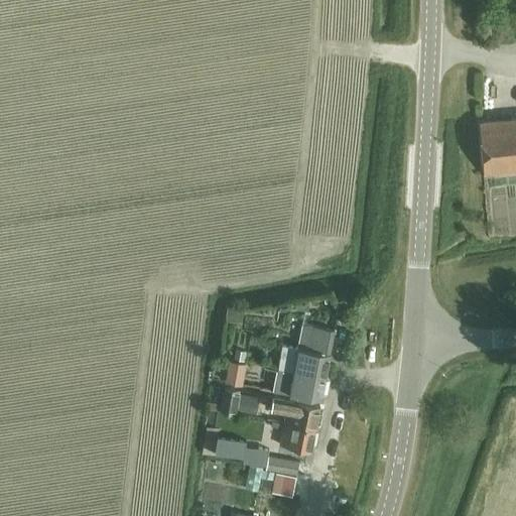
[(515,117),(482,121),(479,121),(484,175),(515,171),(515,117)]
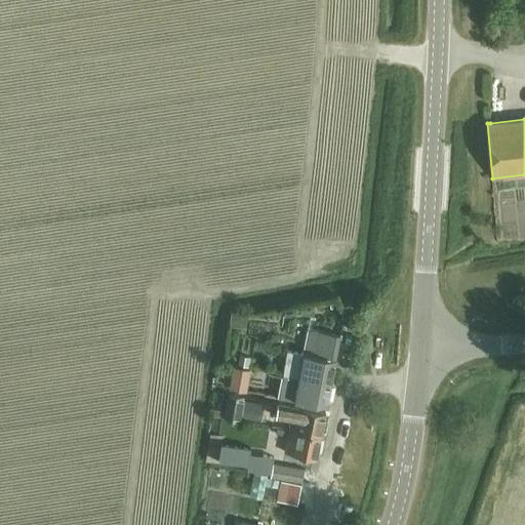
[(231,310),(230,323),(246,325),(248,312),(231,310)]
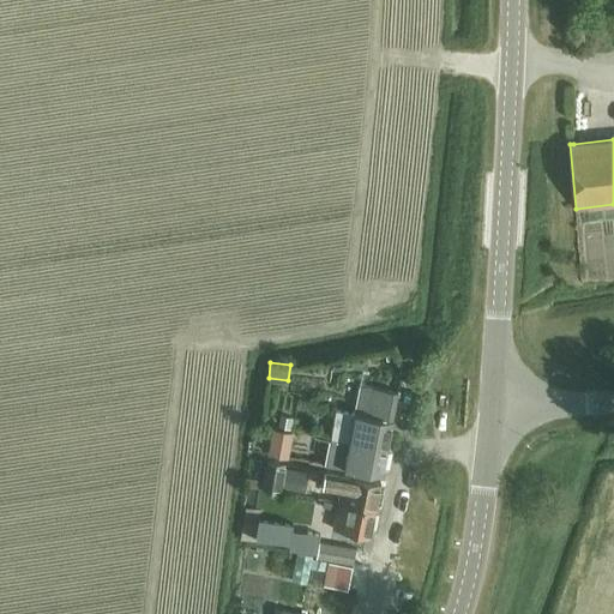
[(435,365),(423,366),(426,385),(427,385),(433,384),(438,384),(435,365)]
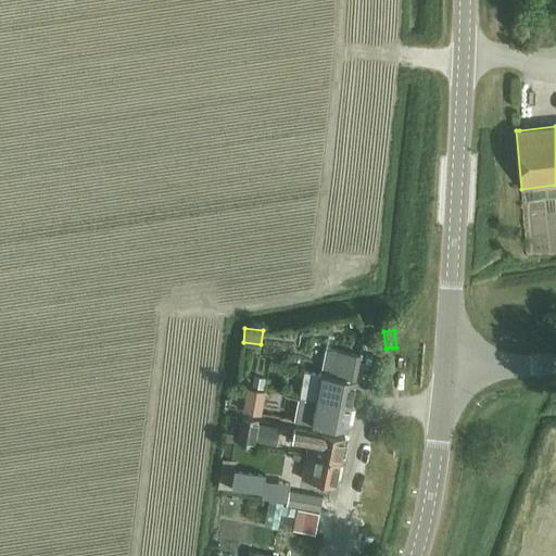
[(304,371),(299,396),(350,405),(354,381),(356,367),(359,355),(336,351),(331,376),(304,371)]
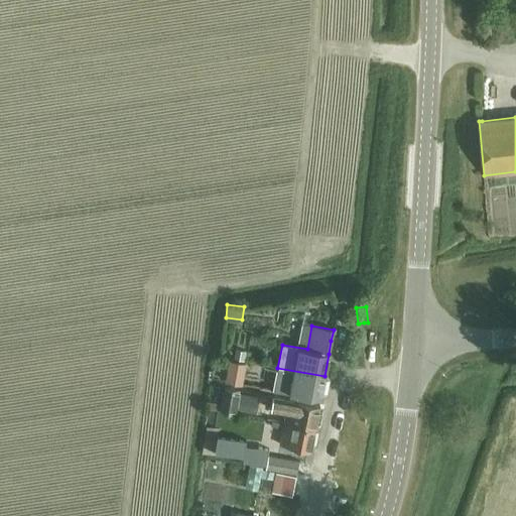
[(236,349),(234,360),(243,361),(245,350),(236,349)]
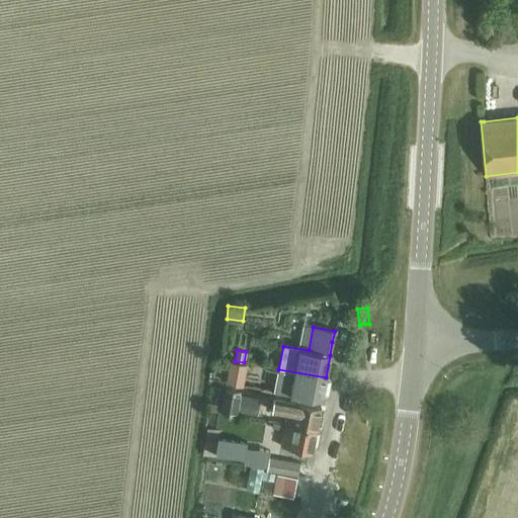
[(241,385),(245,365),(228,362),(224,384),(241,386),(241,385)]
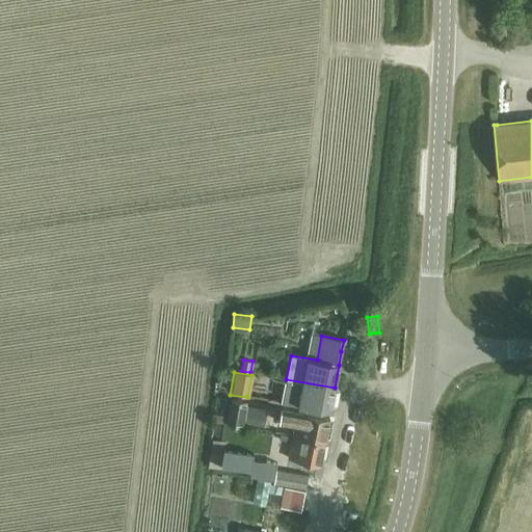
[(283,403),(298,406),(330,411),(335,388),(286,379),(284,393),(283,403)]
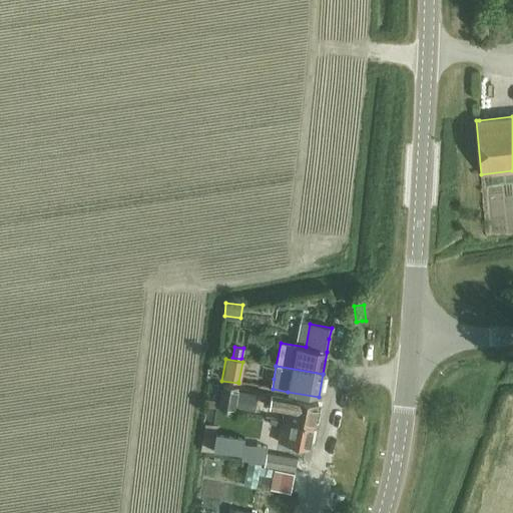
[(233,411),(233,408),(251,410),(253,395),(236,391),(237,388),(223,385),(219,408),(233,411)]
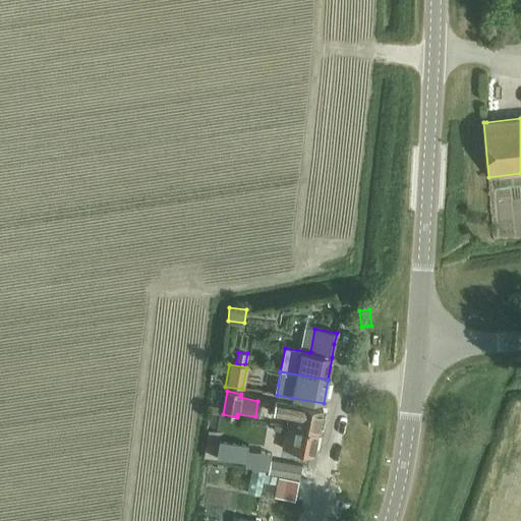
[(286,426),(287,426),(317,431),(322,409),(275,400),(273,413),(288,415),(286,426)]
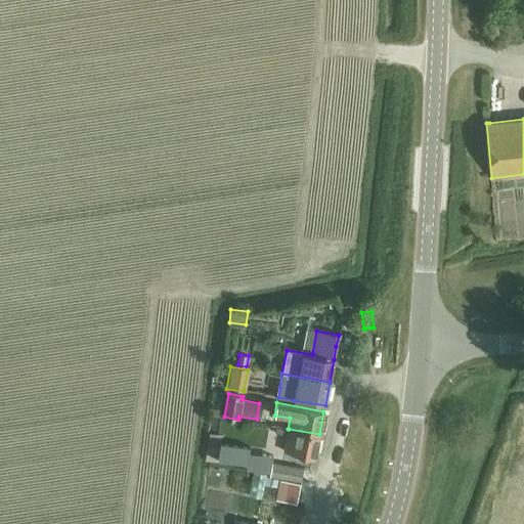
[(315,457),(319,434),(289,429),(284,451),(300,454),(315,457)]
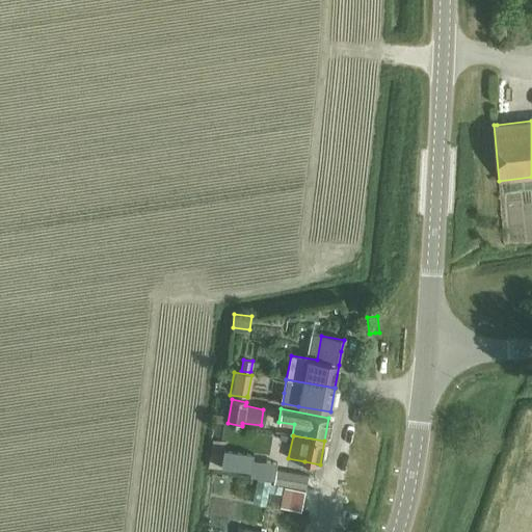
[(220,468),(250,471),(253,453),(222,450),(220,468)]
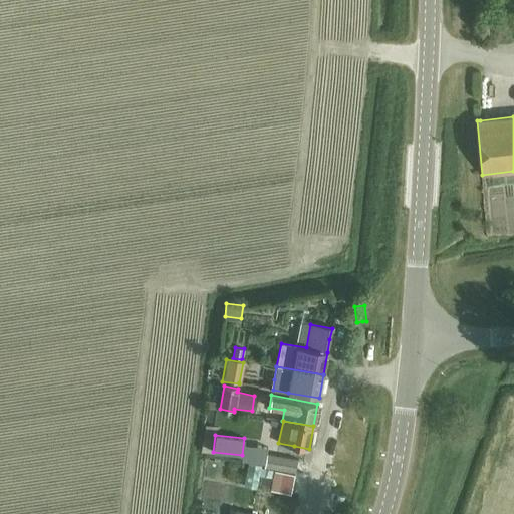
[(265,464),(264,467),(288,471),(295,473),(297,460),(291,458),(267,453),(265,464)]
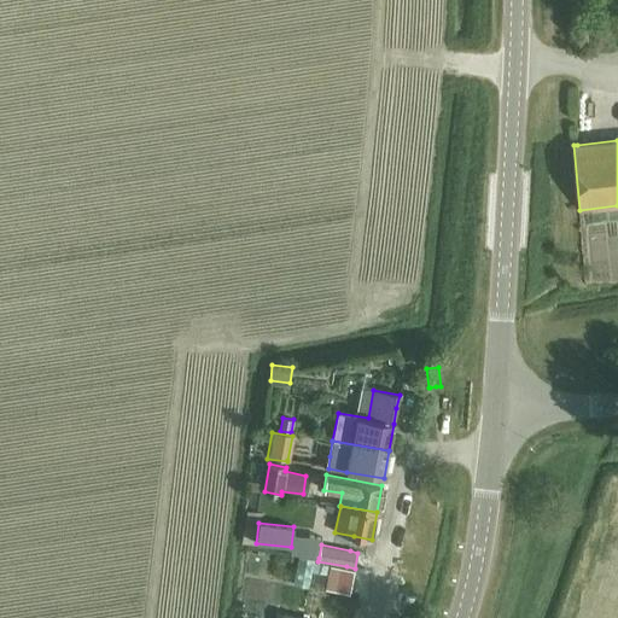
[(326,589),(350,594),(354,570),(347,569),(331,565),(326,589)]
